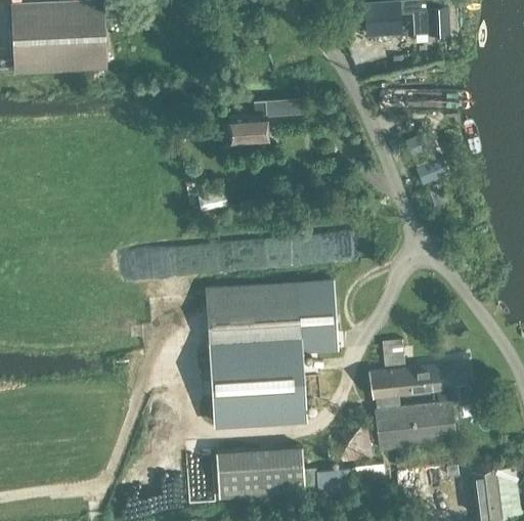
[(439,0),(421,0),(365,3),(366,36),(400,35),(399,13),(413,13),(415,35),(448,33),(447,7),(439,7),(439,0)]
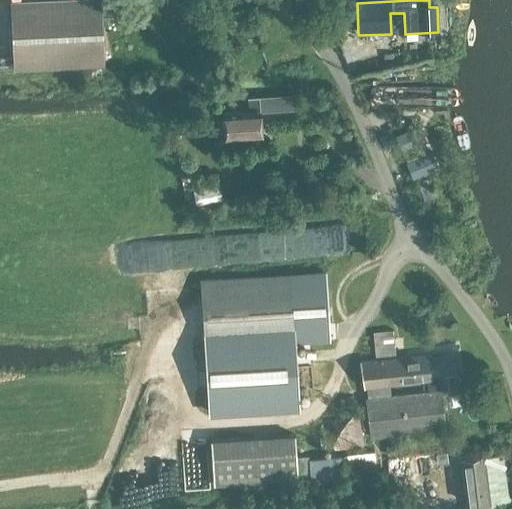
[(14,75),(105,69),(101,1),(10,7),(14,75)]
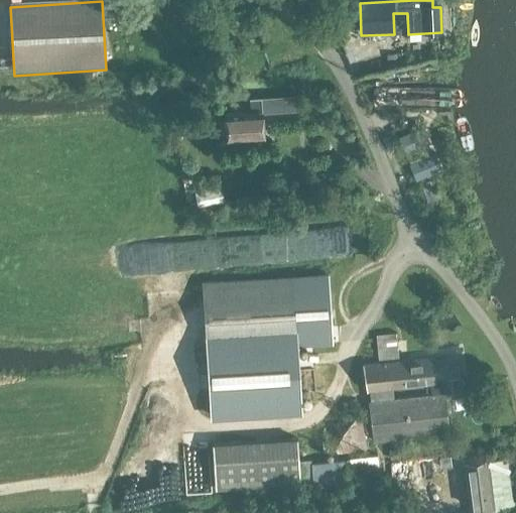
[(448,92),(392,94),(393,109),(448,107),(448,92)]
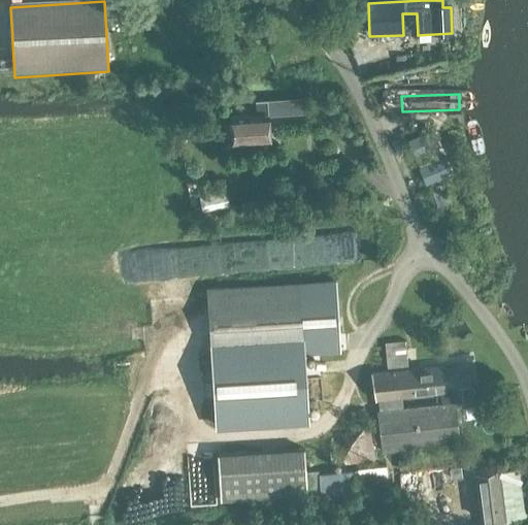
[(236,146),(273,143),(272,117),(234,119),(236,146)]
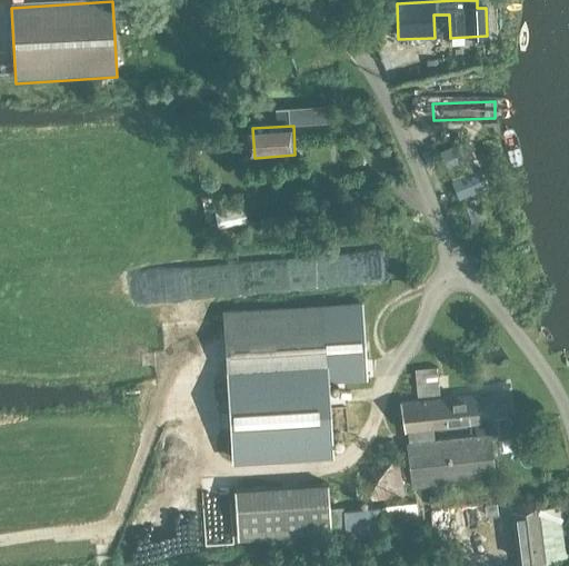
[(459,147),(440,155),(450,178),(459,200),(479,191),(469,170),(459,147)]
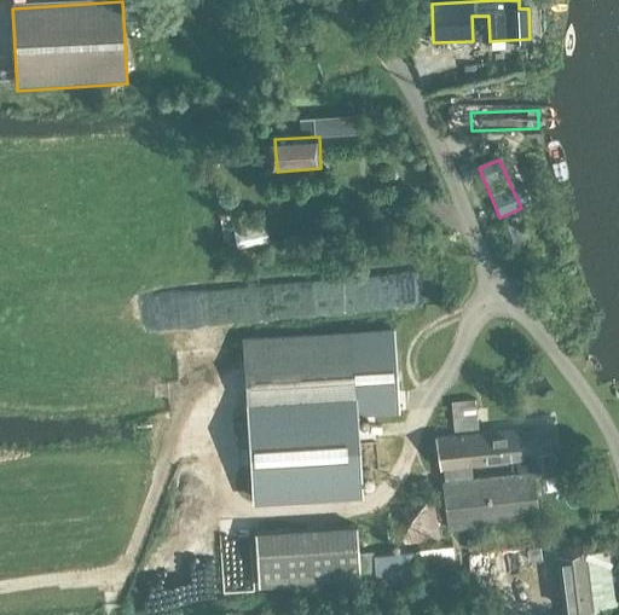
[(382,331),(242,340),(252,504),(363,498),(357,417),(388,416),(399,415),(394,330),(382,331)]
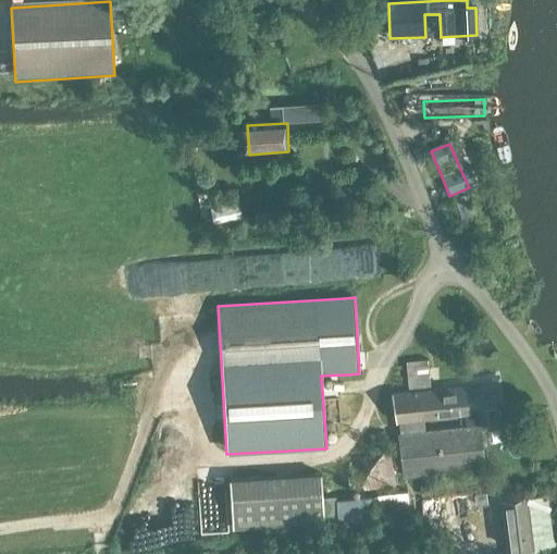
[(409,391),(430,389),(428,362),(407,365),(409,391)]
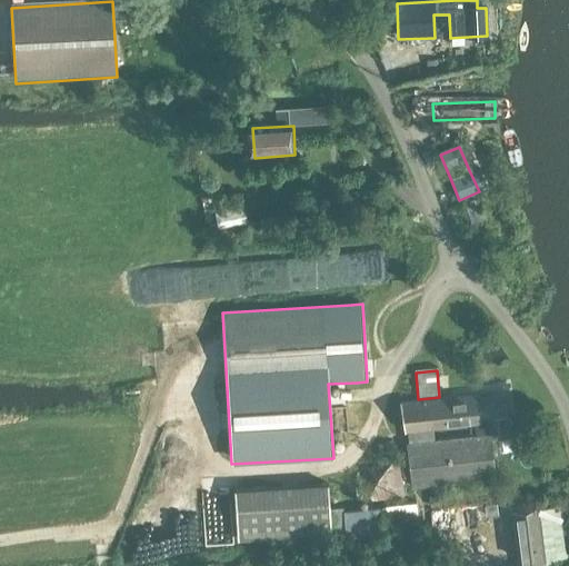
[(410,489),(495,480),(490,438),(487,438),(485,419),(511,417),(509,396),(478,399),(477,397),(401,405),(403,434),(407,434),(408,446),(406,446),(410,489)]
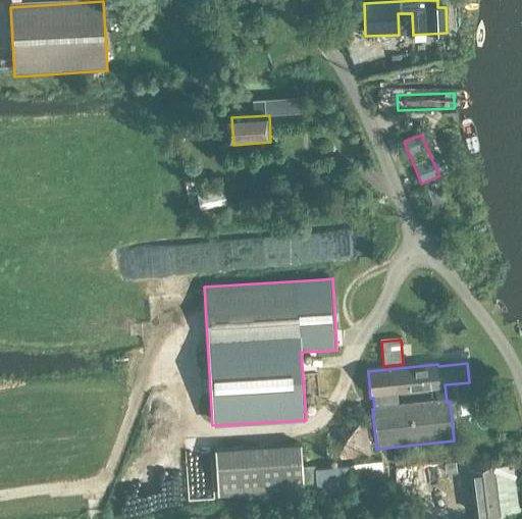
[(340,425),(342,456),(371,454),(370,423),(340,425)]
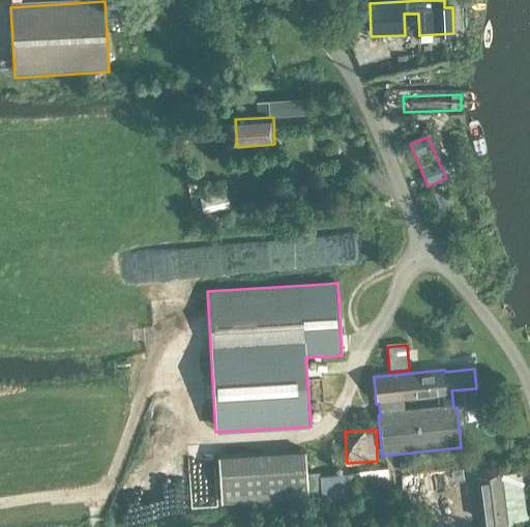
[(303,452),(215,459),(218,504),(306,498),(303,452)]
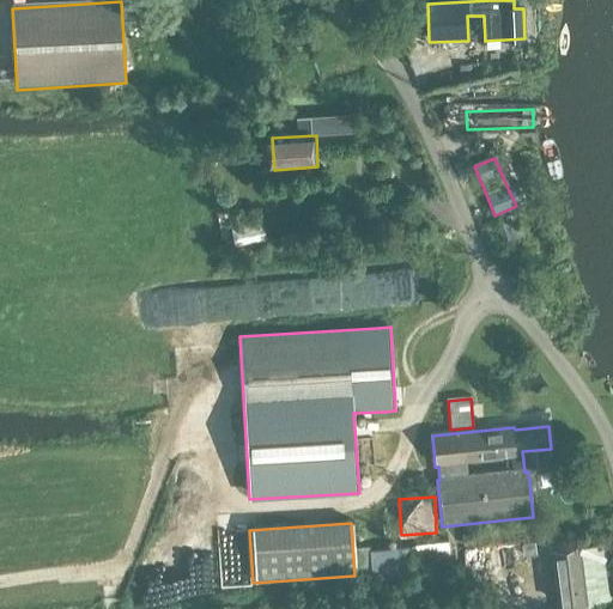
[(374,578),(453,573),(451,547),(372,552),(374,578)]
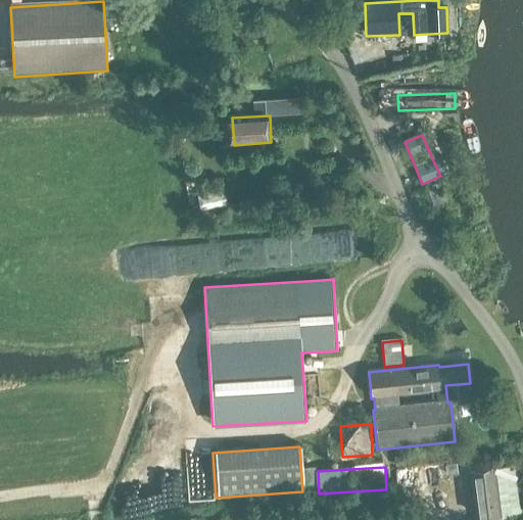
[(494,519),(519,516),(513,468),(472,473),(478,519),(494,519)]
